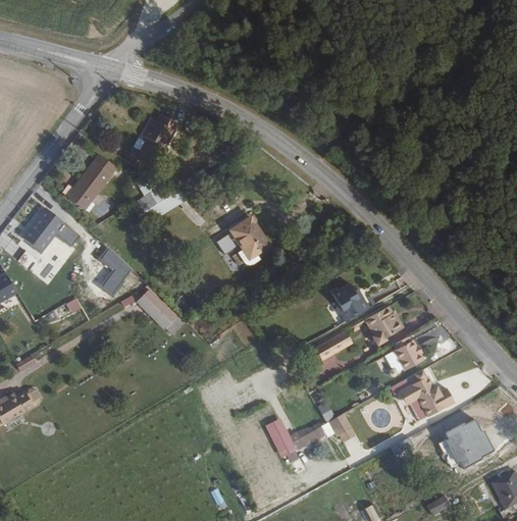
[(139,135),(142,137),(130,157),(147,167),(148,165),(159,146),(157,145),(152,142),(156,136),(161,139),(167,128),(159,123),(145,115),(135,133),(139,135)]
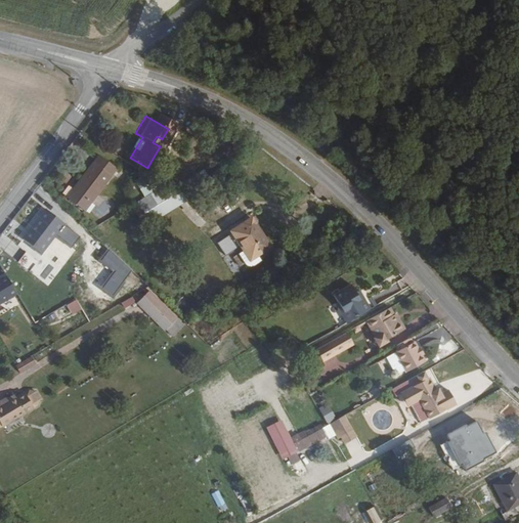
[(139,135),(127,156),(130,158),(142,137),(139,135)]
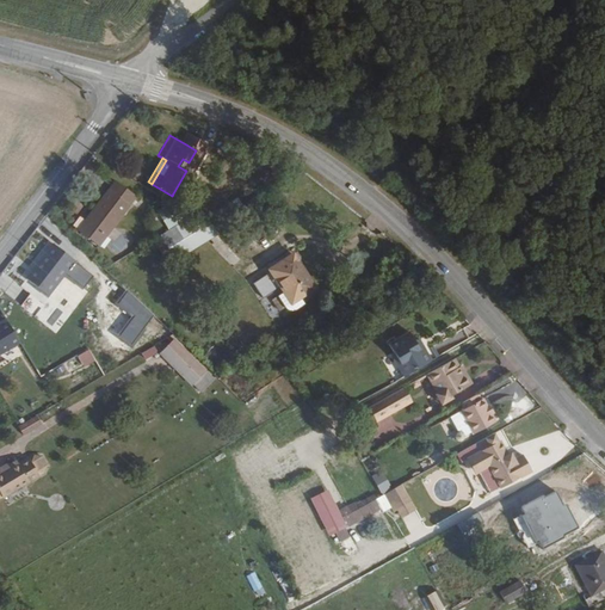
[(184,170),(189,162),(183,159),(178,166),(184,170)]
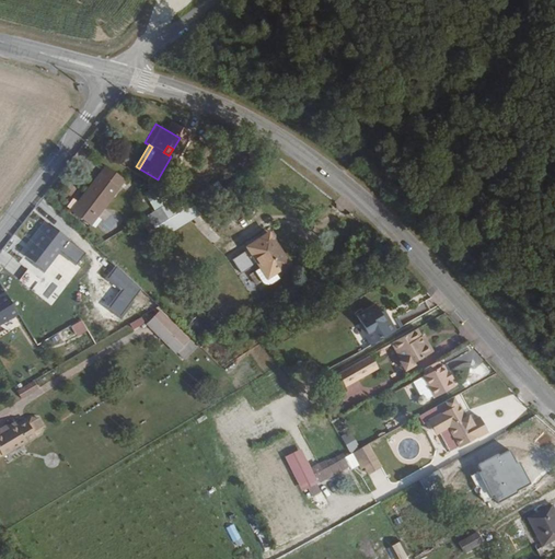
[(97,165),(65,210),(82,222),(84,220),(116,179),(97,165)]
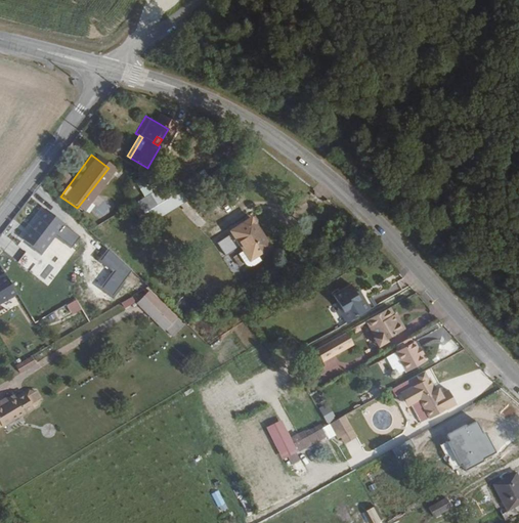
[(136,180),(144,195),(160,186),(161,186),(165,183),(148,174),(136,180)]
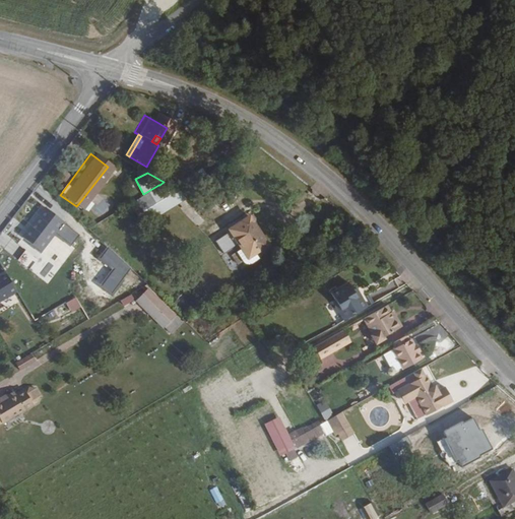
[(146,208),(177,190),(164,182),(159,185),(158,185),(162,189),(142,200),(146,208)]
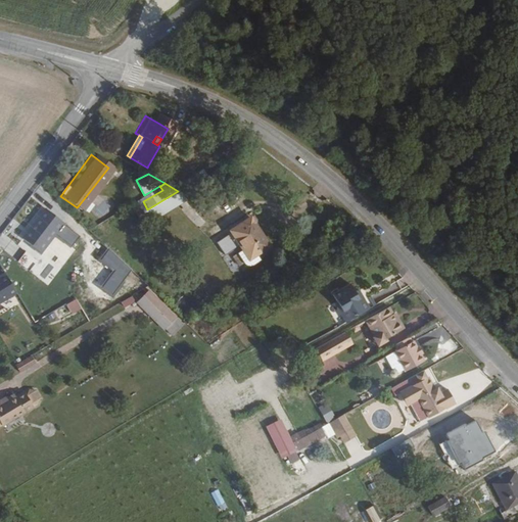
[(54,219),(37,205),(14,235),(31,248),(54,219)]
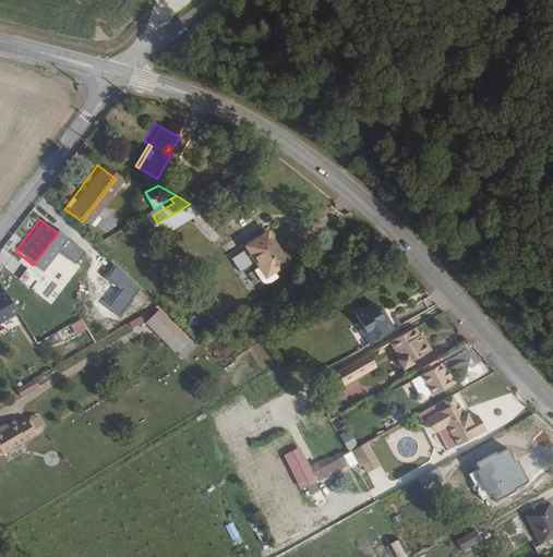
[(289,264),(271,233),(249,246),(262,267),(265,265),(272,275),(289,264)]
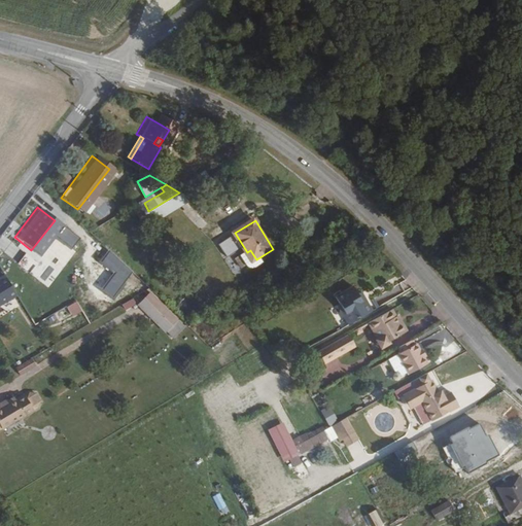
[(111,257),(105,264),(115,273),(122,267),(111,257)]
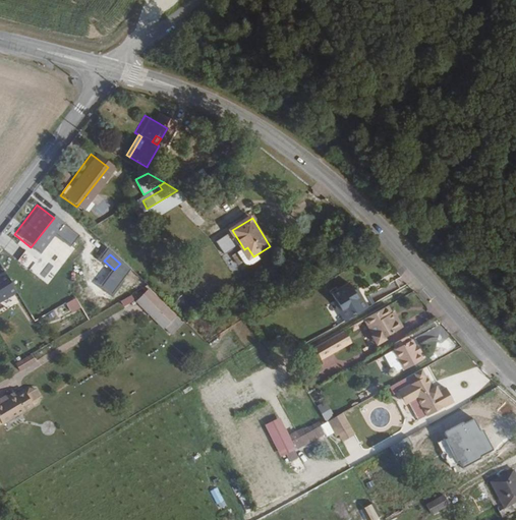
[(0,303),(19,293),(17,290),(7,273),(0,277),(0,303)]
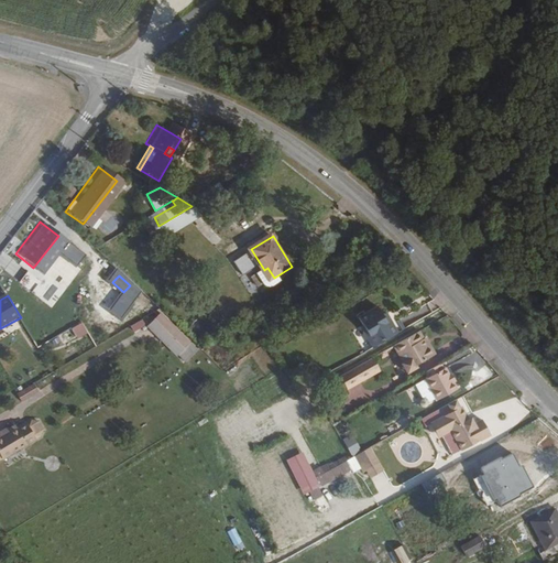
[(370,336),(375,346),(398,333),(393,323),(391,320),(385,323),(382,316),(384,315),(379,305),(359,317),(362,324),(360,326),(367,337),(370,336)]
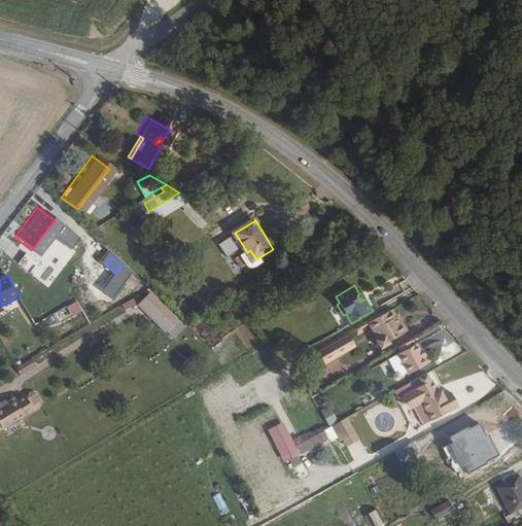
[(360,302),(366,299),(361,292),(359,294),(357,295),(360,302)]
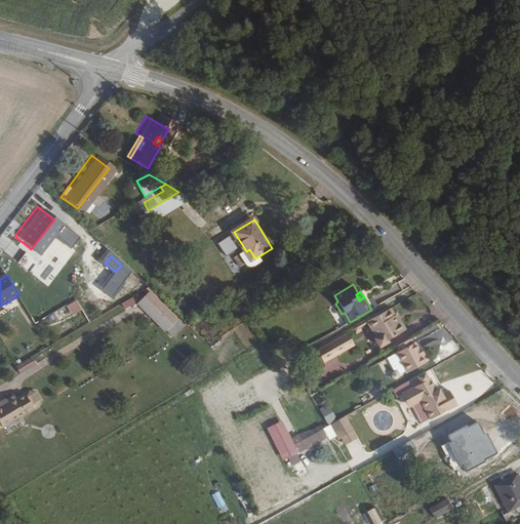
[(154,320),(167,312),(151,293),(140,304),(154,320)]
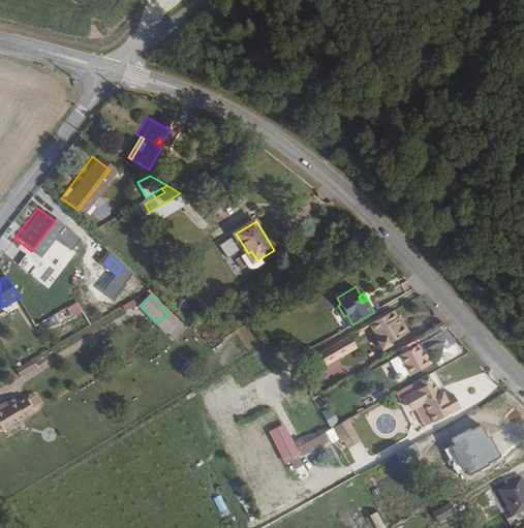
[(129,299),(116,306),(120,312),(133,305),(129,299)]
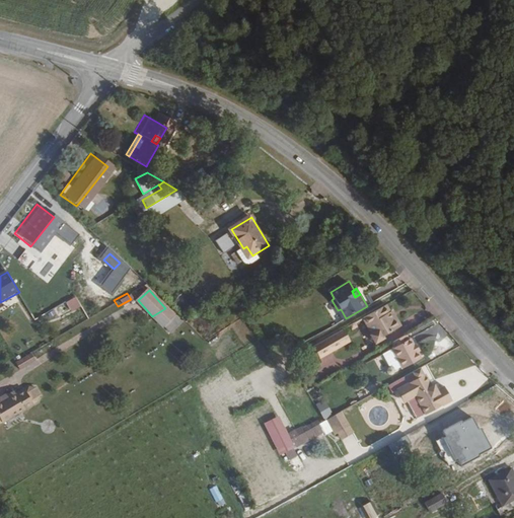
[(367,306),(373,302),(369,294),(362,297),(367,306)]
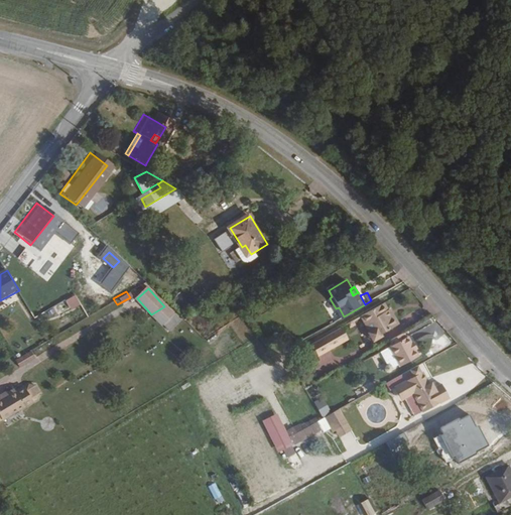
[(53,316),(77,302),(71,293),(47,306),(53,316)]
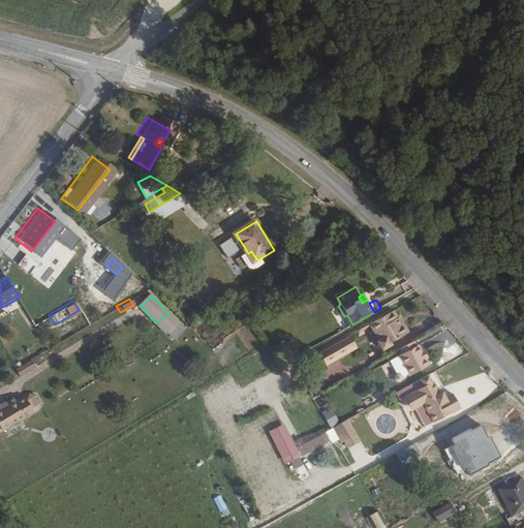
[(394,310),(371,323),(381,340),(378,341),(383,350),(392,345),(391,343),(409,332),(403,322),(401,323),(399,318),(394,310)]
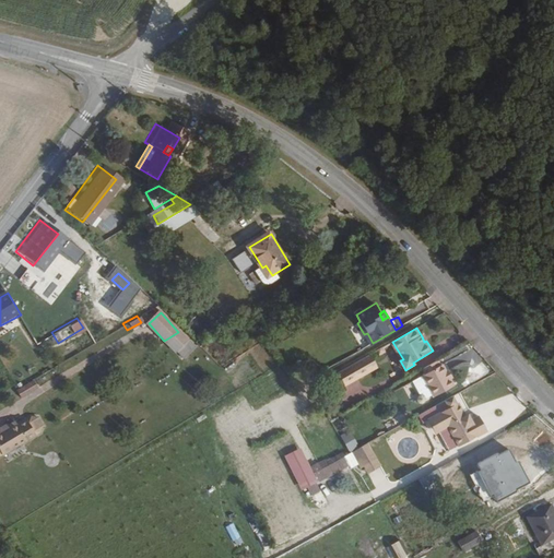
[(164,341),(176,353),(188,342),(178,332),(164,341)]
